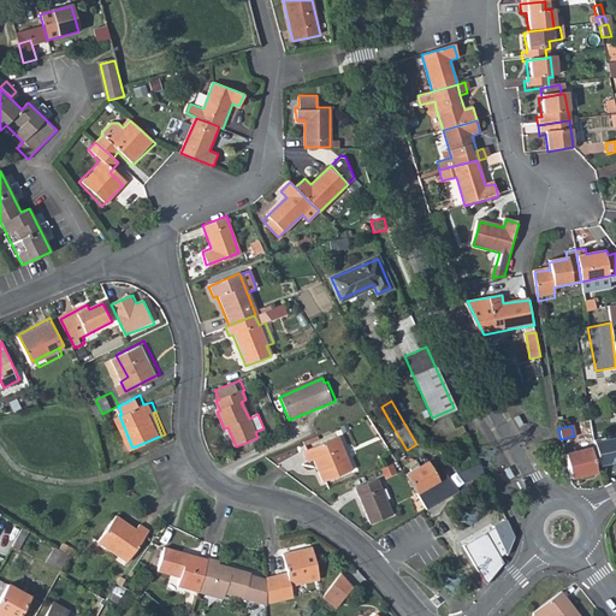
[(594,438),(599,463),(615,460),(615,437),(604,439),(604,437),(594,438)]
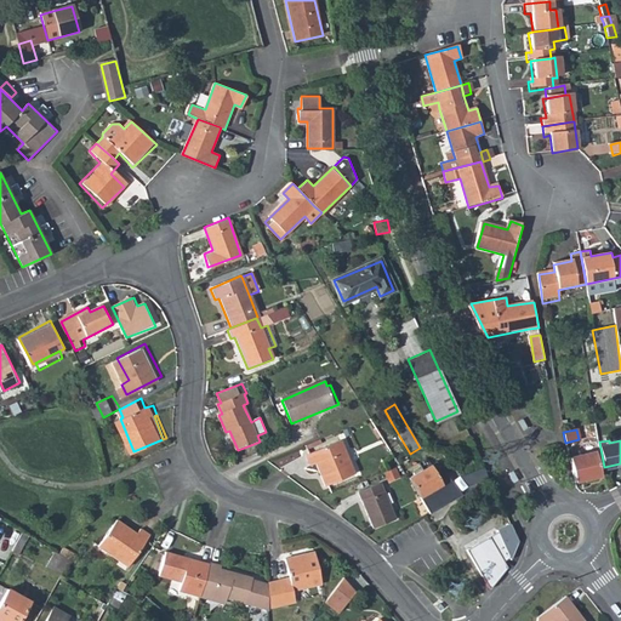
[(307,459),(312,469),(318,467),(328,489),(357,477),(342,443),(307,459)]
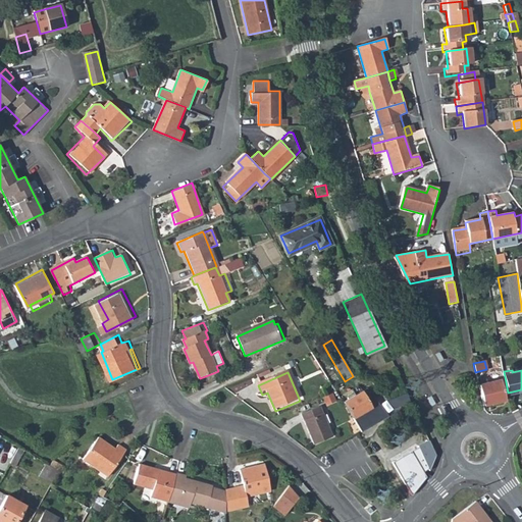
[(489,381),(478,384),(482,405),(504,400),(500,379),(493,380),(492,381),(490,382),(489,381)]
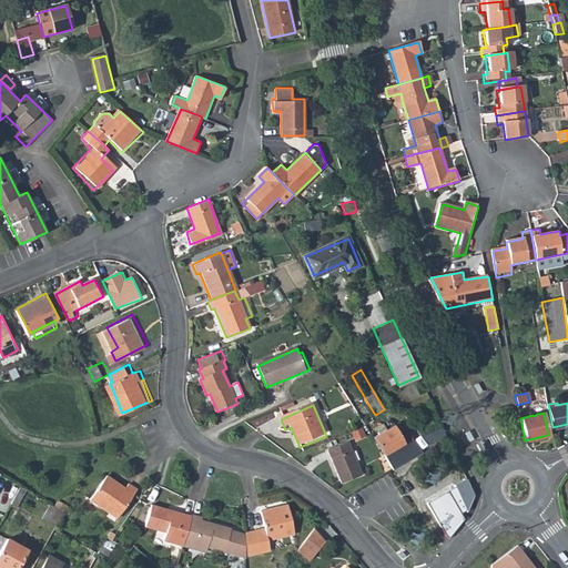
[(394,469),(423,452),(399,421),(374,437),(394,469)]
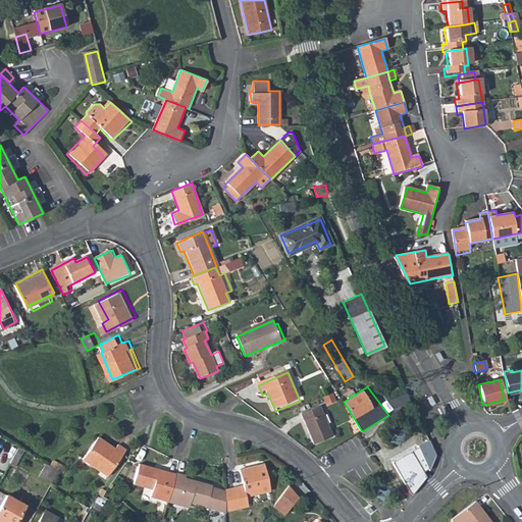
[(334,392),(324,396),(327,404),(337,400),(334,392)]
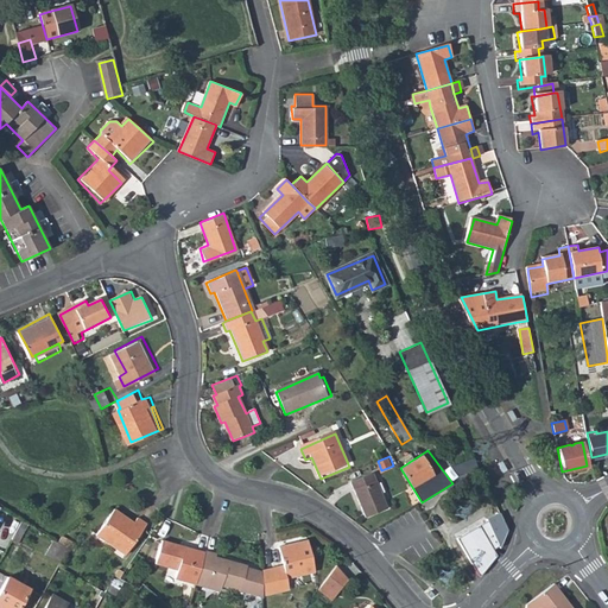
[(354,485),(369,519),(390,511),(374,476),(354,485)]
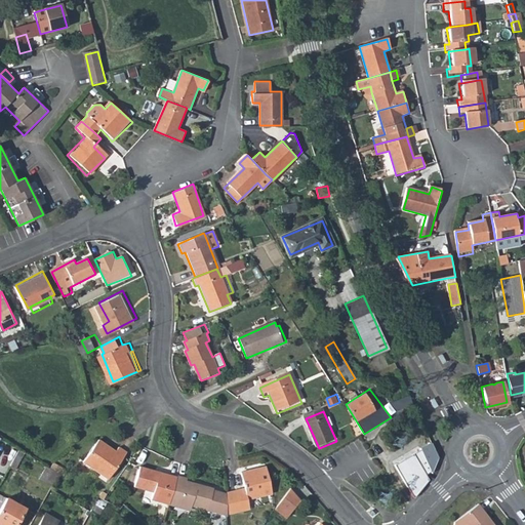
[(94,437),(80,459),(105,476),(123,449),(114,443),(111,448),(94,437)]
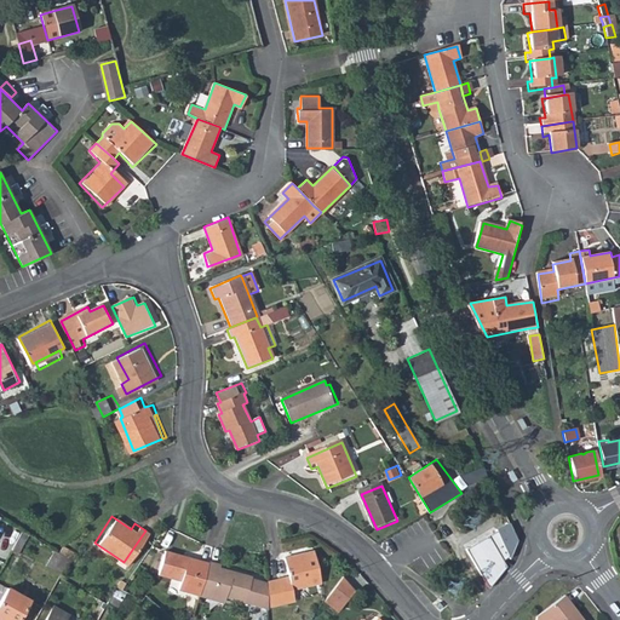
[(465,547),(489,589),(520,541),(509,523),(484,537),(465,547)]
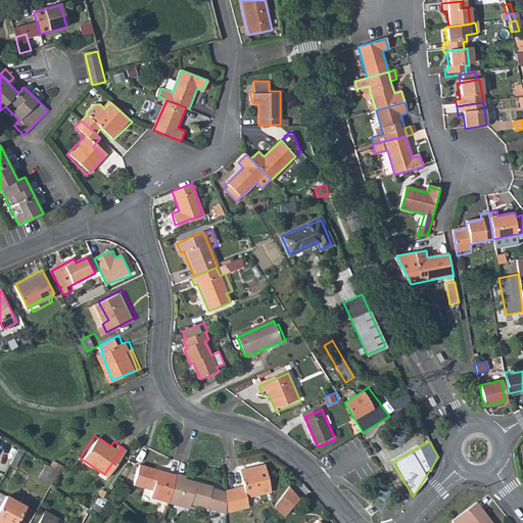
[(15,446),(5,463),(9,465),(19,448),(15,446)]
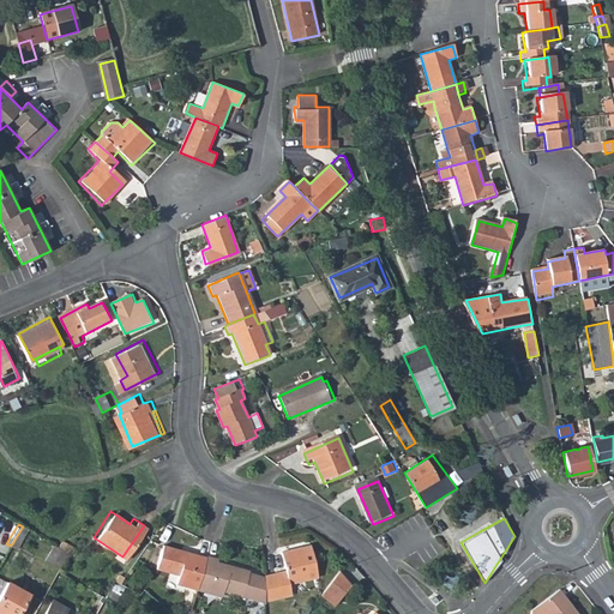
[(17,549),(28,529),(23,527),(11,546),(17,549)]
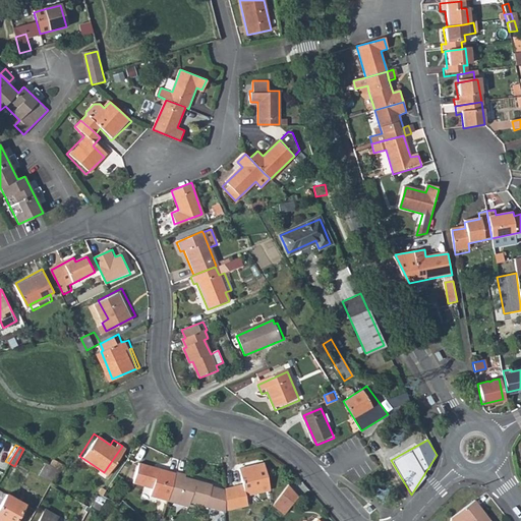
[(52,458),(49,464),(58,469),(61,463),(52,458)]
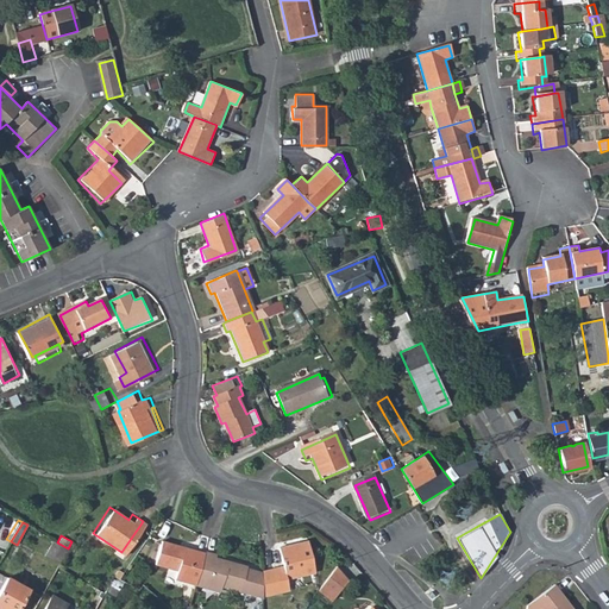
[(171,577),(192,584),(193,578),(201,548),(158,538),(151,562),(174,567),(171,577)]
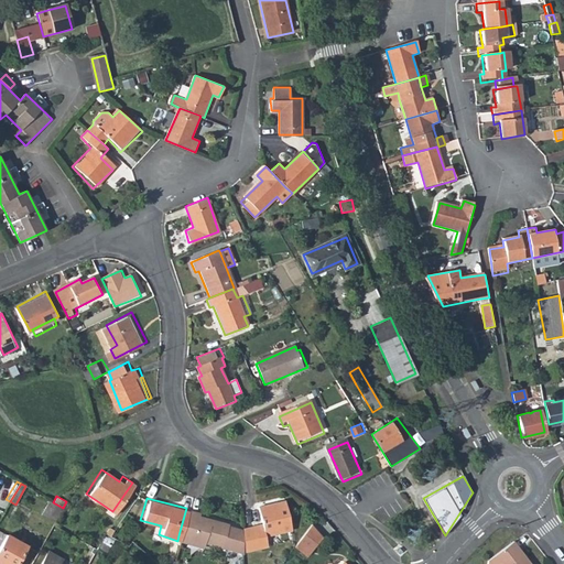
[(260,521),(240,525),(241,549),(267,544),(264,533),(290,529),(284,499),(257,505),(260,521)]
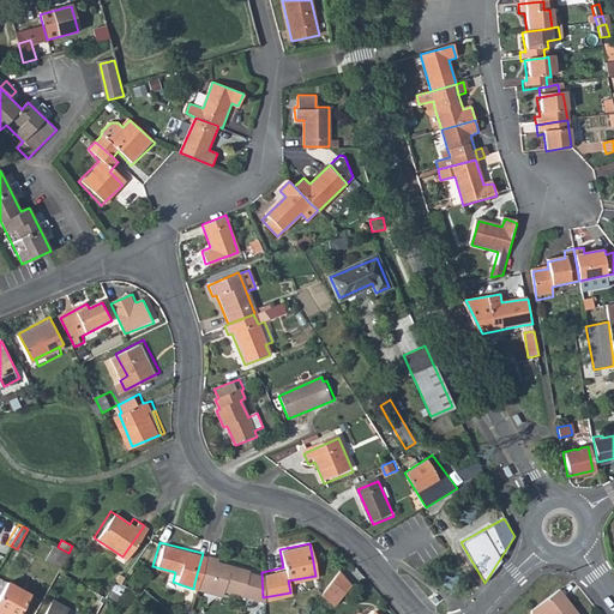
[(44,561),(59,570),(68,553),(58,547),(54,545),(44,561)]
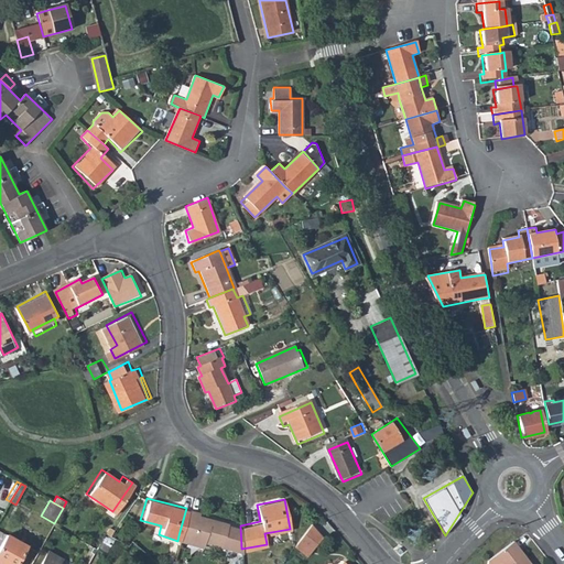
[(198,510),(186,507),(186,508),(179,535),(202,542),(203,541),(242,551),(241,549),(240,525),(226,521),(206,516),(205,518),(196,516),(198,510)]
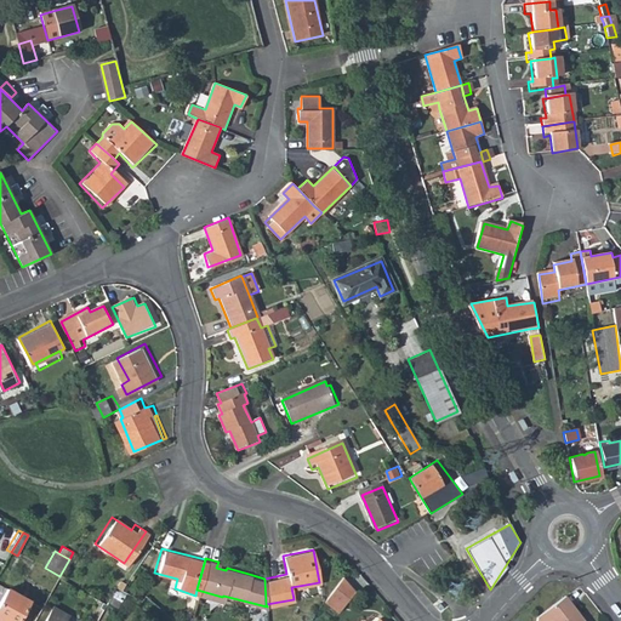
[(353,592),(341,577),(322,602),(337,614),(353,592)]
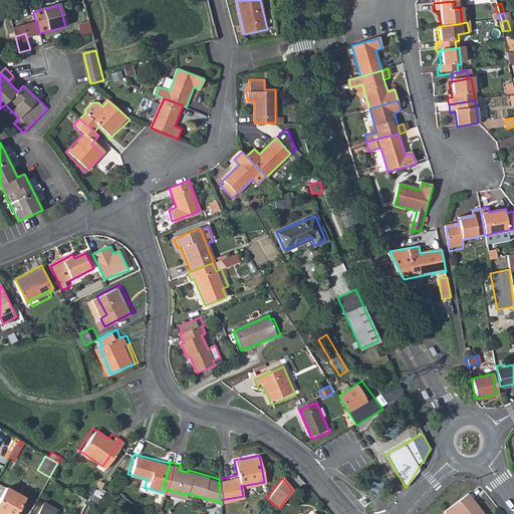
[(87,481),(78,495),(88,501),(91,494),(95,487),(87,481)]
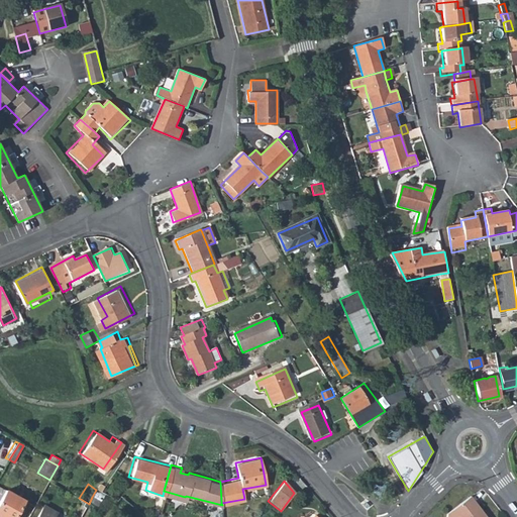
[(6,489),(0,500),(0,515),(3,516),(14,516),(24,498),(6,489)]
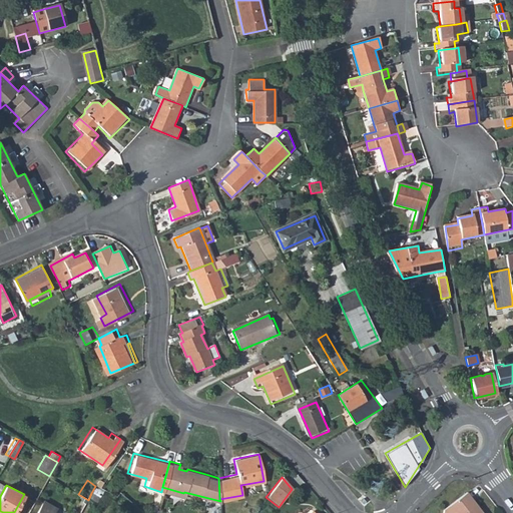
[(101,499),(91,493),(88,500),(87,500),(97,506),(101,499)]
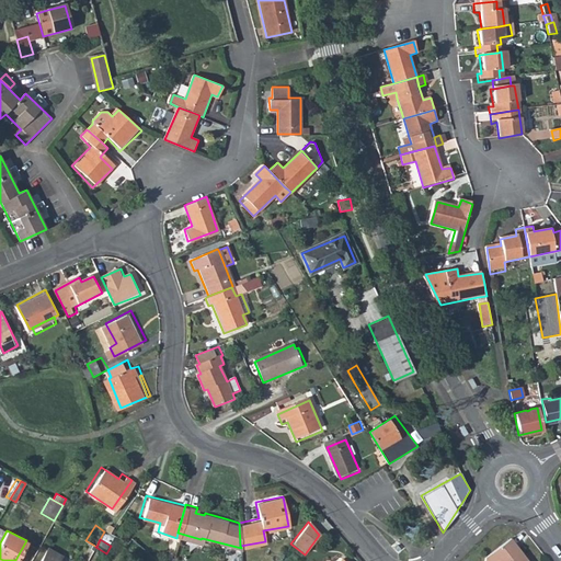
[(527,560),(510,539),(490,554),(482,560),(527,560)]
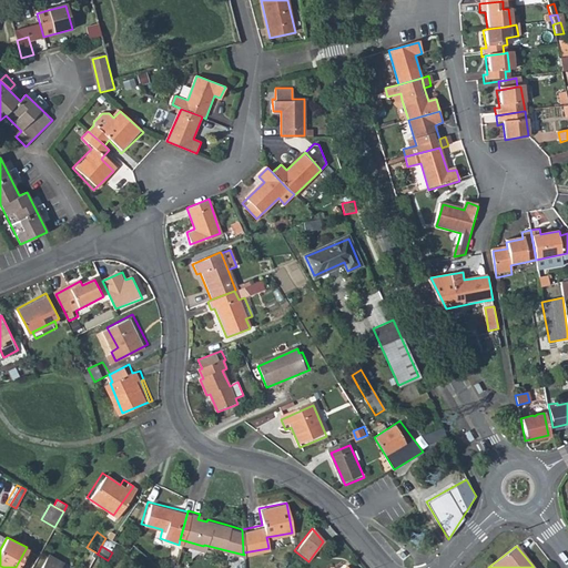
[(49,555),(41,567),(59,567),(63,561),(49,555)]
